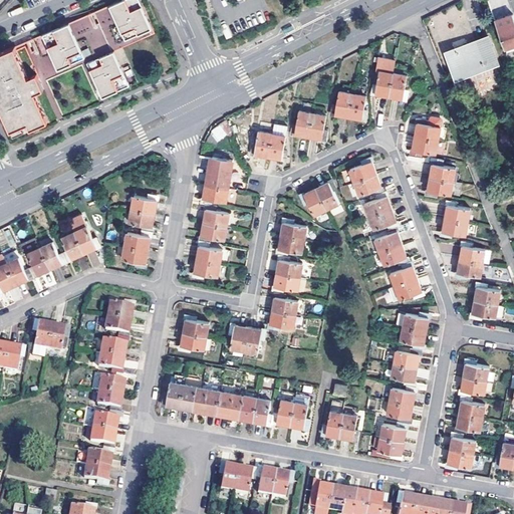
[(120,0),(32,38),(0,52),(0,104),(11,131),(46,115),(31,82),(86,58),(95,79),(97,78),(105,96),(127,86),(112,51),(156,32),(141,0),(120,0)]
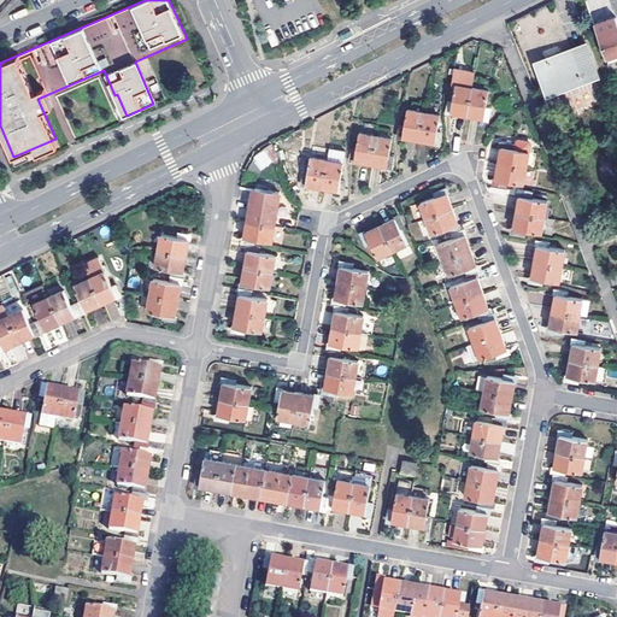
[(616,58),(616,28),(612,16),(603,21),(592,24),(605,63),(616,58)]
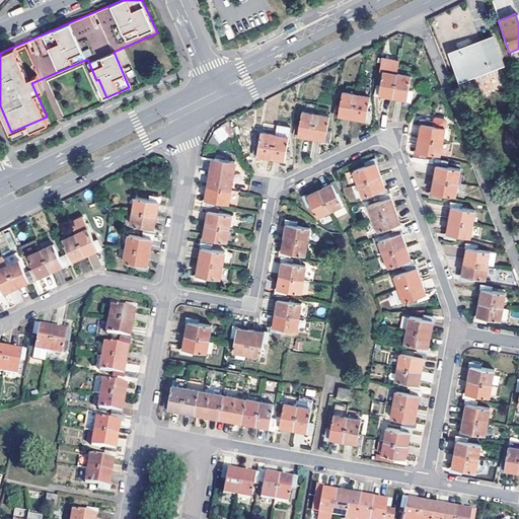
[(488,70),(501,65),(491,39),(451,54),(460,79),(487,69),(488,70)]
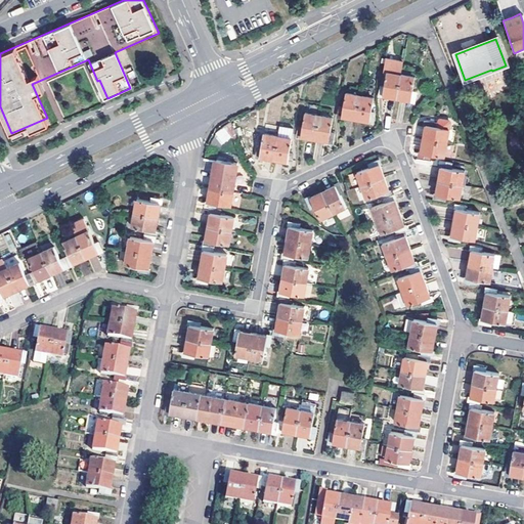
[(401,76),(388,73),(385,89),(379,88),(379,92),(380,93),(382,93),(381,96),(397,98),(401,76)]
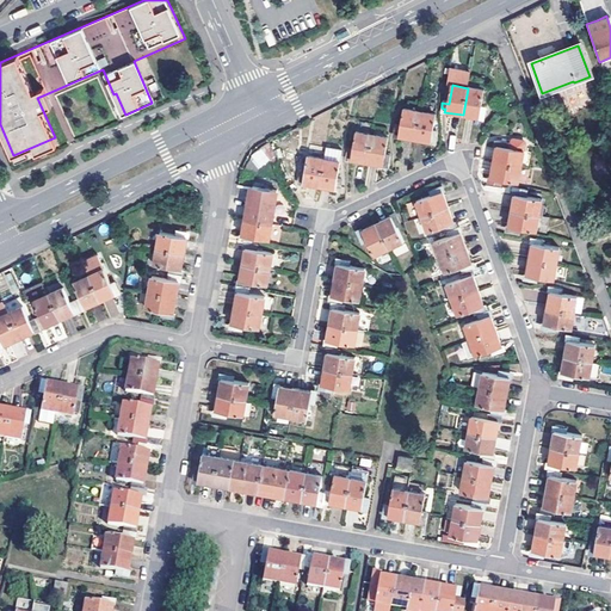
[(468,88),(463,115),(482,118),(482,113),(483,110),(481,110),(485,91),(468,88)]
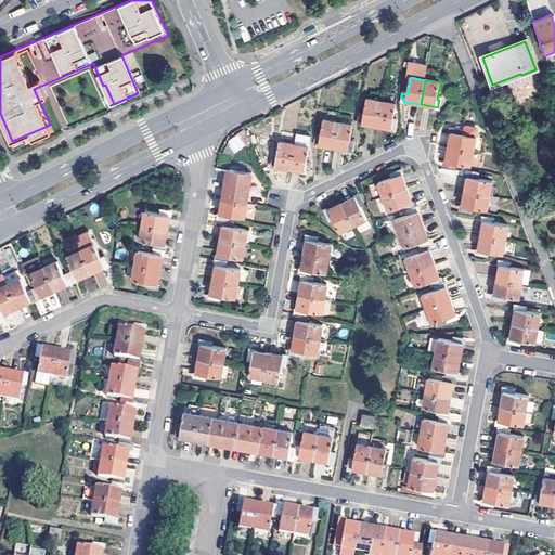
[(105,85),(103,86),(112,105),(114,104),(105,85)]
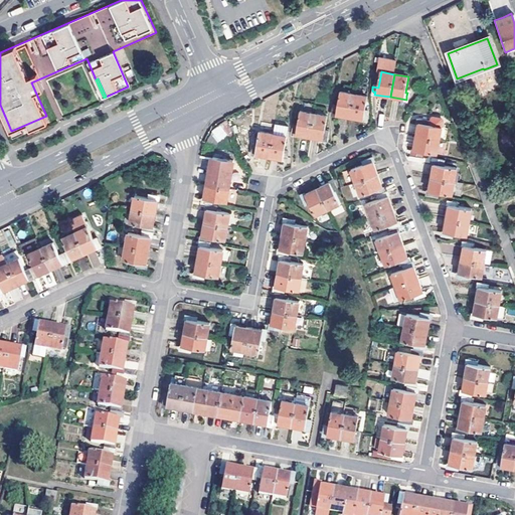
[(354,95),(341,92),(338,107),(336,107),(335,111),(334,114),(350,117),(354,95)]
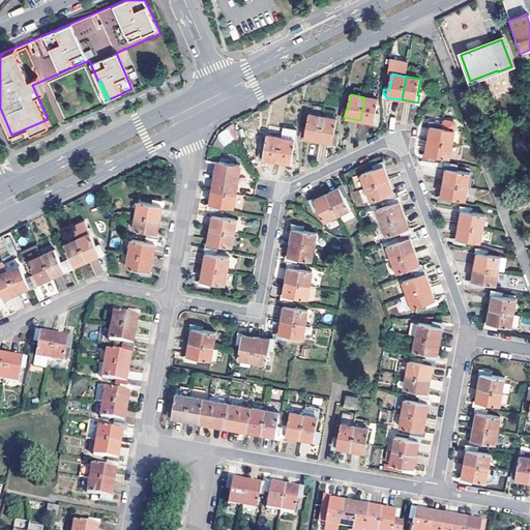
[(379,99),(364,97),(360,120),(376,123),(377,119),(378,116),(376,115),(379,99)]
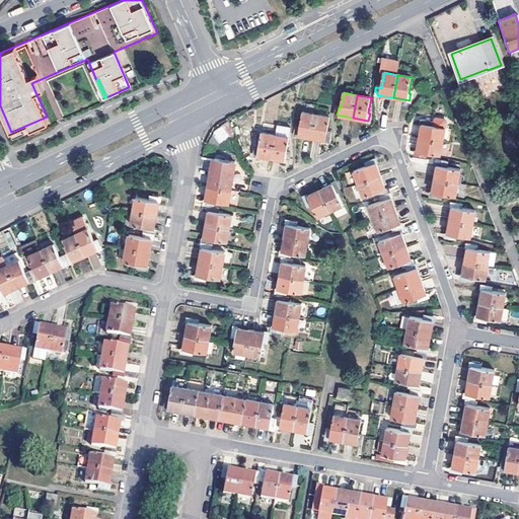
[(316,115),(302,112),(299,128),(294,127),(294,132),(295,132),(296,132),(296,135),(312,138),(316,115)]
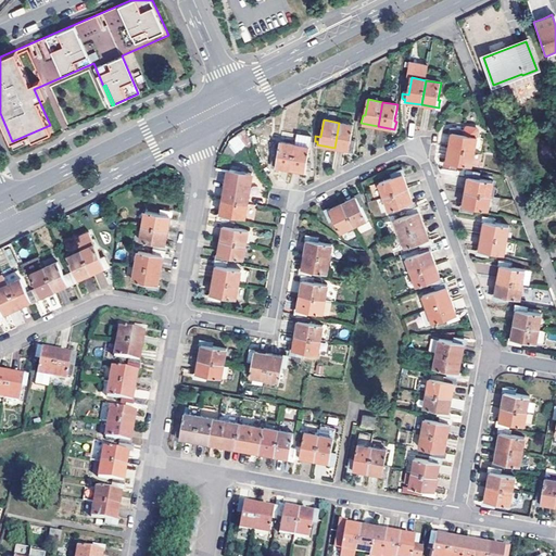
[(353,126),(339,123),(335,148),(351,151),(353,142),(350,142),(353,126)]
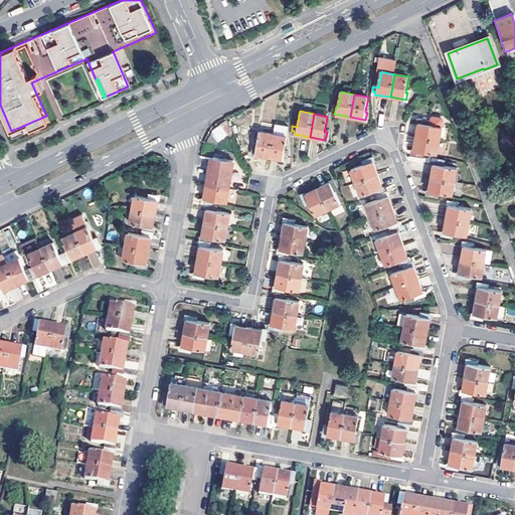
[(46,116),(11,131),(14,137),(48,122),(46,116)]
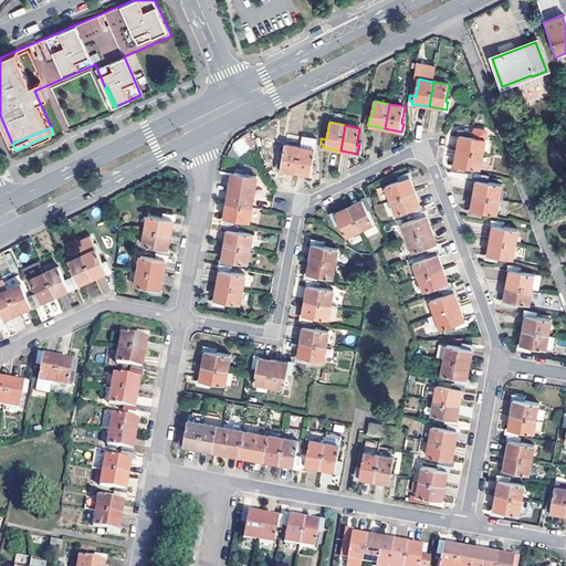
[(482,155),(486,134),(484,132),(477,129),(473,132),(472,138),(469,137),(469,135),(464,134),(460,134),(458,150),(482,155)]
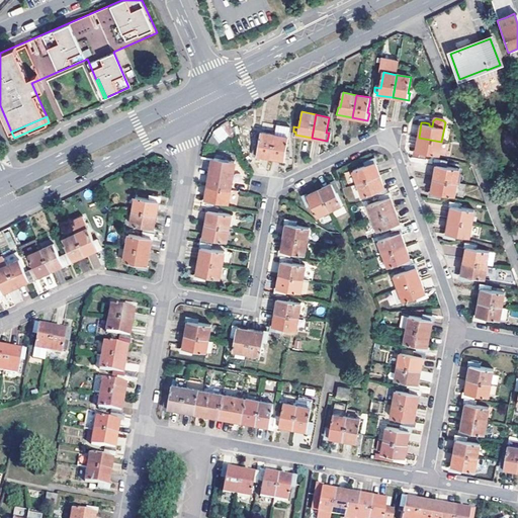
[(210,133),(219,144),(234,132),(227,121),(210,133)]
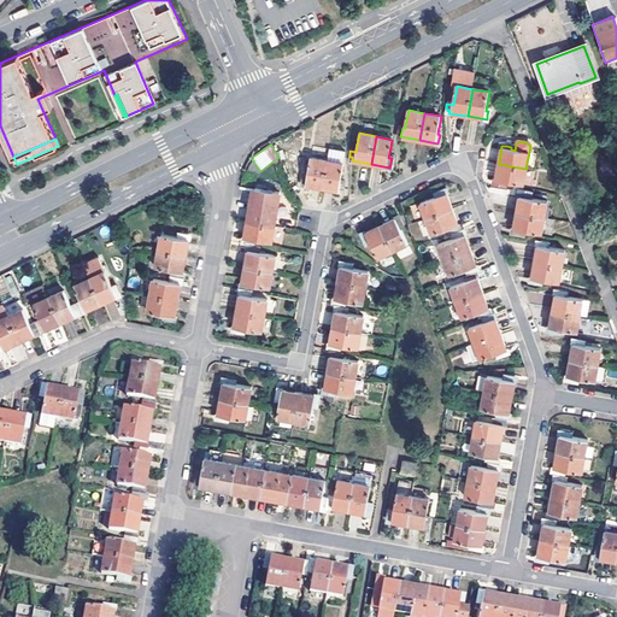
[(328,160),(323,187),(342,191),(342,186),(344,181),(341,181),(344,163),(338,162),(338,159),(345,160),(346,152),(330,148),(328,160)]
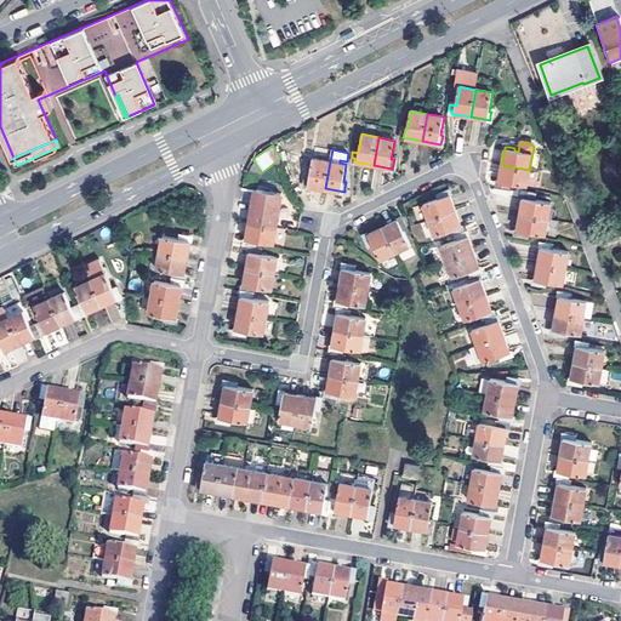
[(330,161),(313,158),(312,165),(311,175),(308,175),(307,180),(306,184),(325,188),(330,161)]
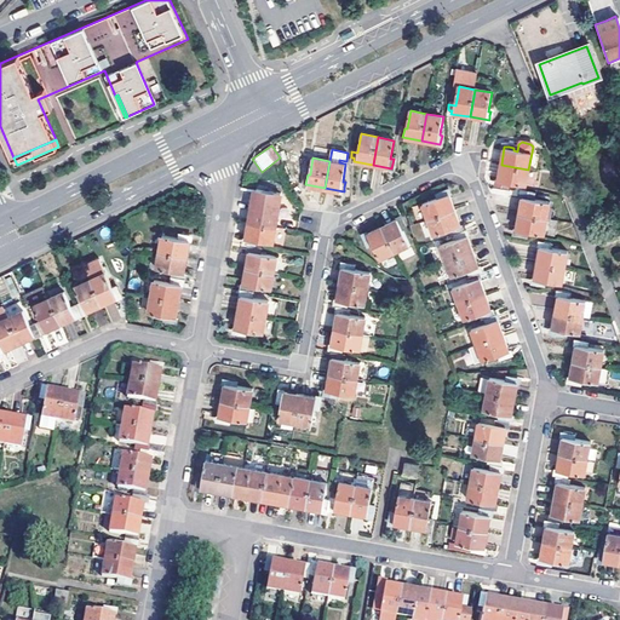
[(528,170),(501,165),(497,184),(501,185),(506,187),(507,183),(526,187),(528,170)]
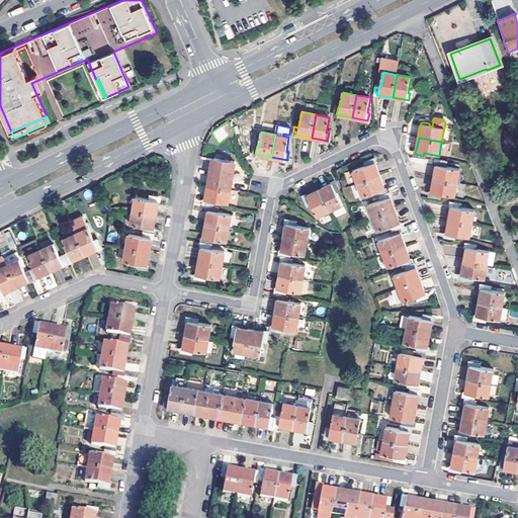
[(232,189),(237,161),(225,159),(216,157),(213,167),(213,171),(209,170),(206,185),(232,189)]
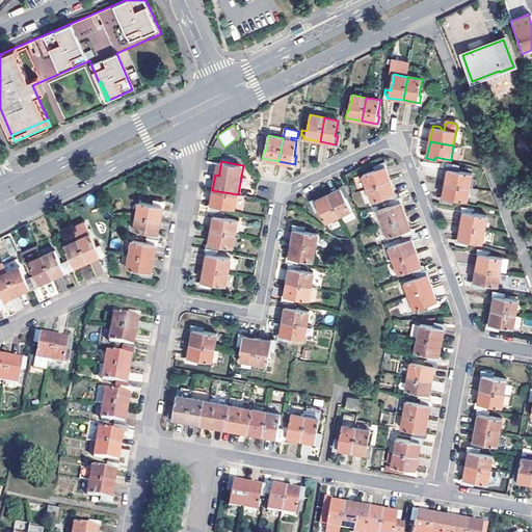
[(446,184),(469,188),(472,175),(456,171),(457,166),(452,165),(451,166),(451,168),(449,168),(446,184)]
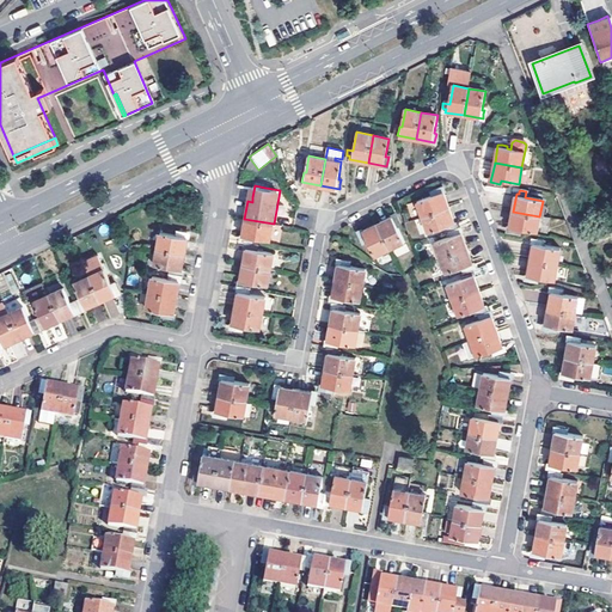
[(435,197),(417,203),(423,218),(448,208),(442,191),(434,195),(435,197)]
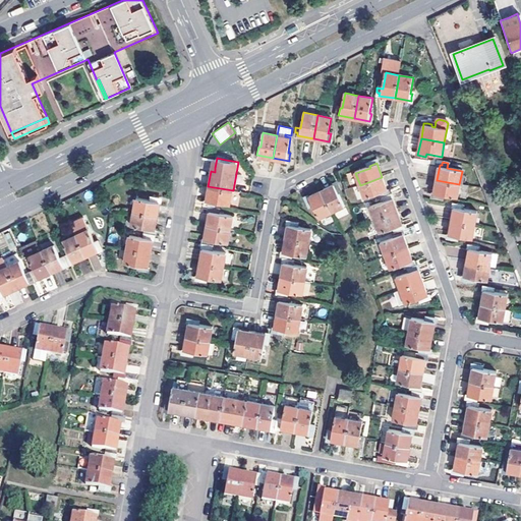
[(382,177),(360,185),(364,198),(380,193),(381,195),(384,193),(388,192),(382,177)]
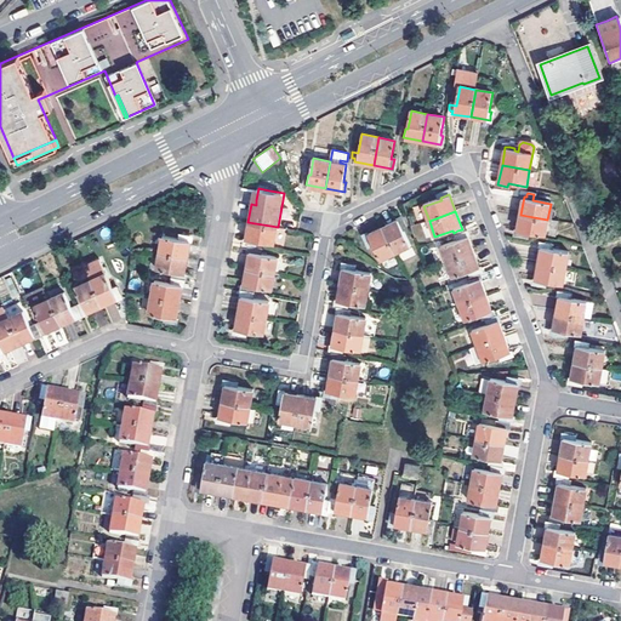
[(547,220),(520,215),(516,233),(519,234),(519,235),(518,237),(525,239),(527,232),(545,235),(547,220)]
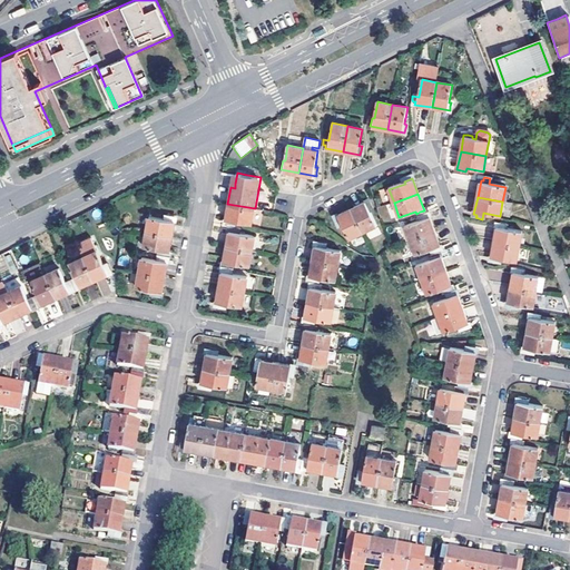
[(367,203),(352,209),(362,233),(375,226),(369,210),(371,209),(369,206),(367,203)]
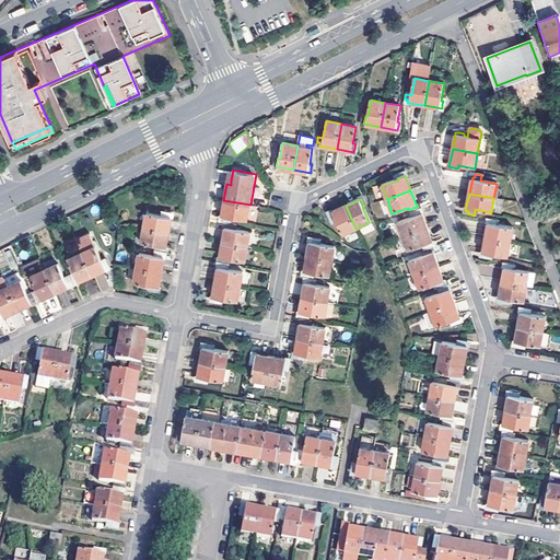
[(251,205),(223,200),(221,214),(220,214),(220,217),(219,219),(232,221),(233,217),(248,220),(251,205)]
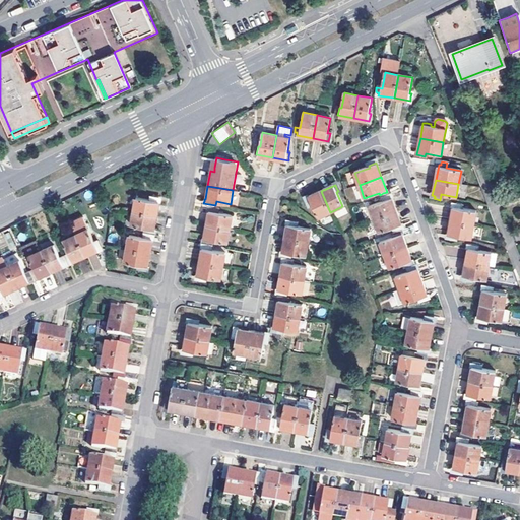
[(321,191),(306,198),(307,201),(309,205),(311,203),(318,217),(330,212),(321,191)]
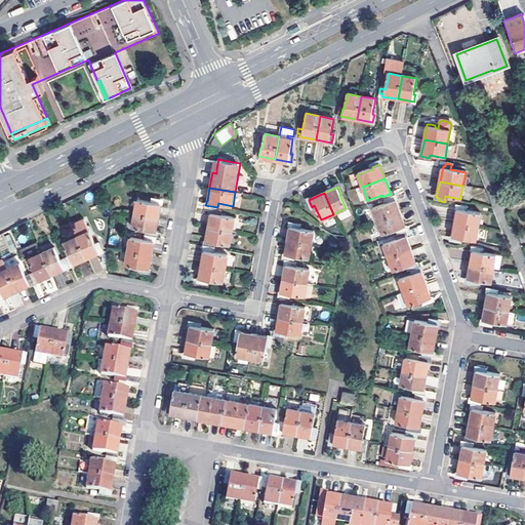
[(134,214),(157,218),(160,202),(158,202),(158,200),(158,199),(153,198),(153,203),(136,200),(134,214)]
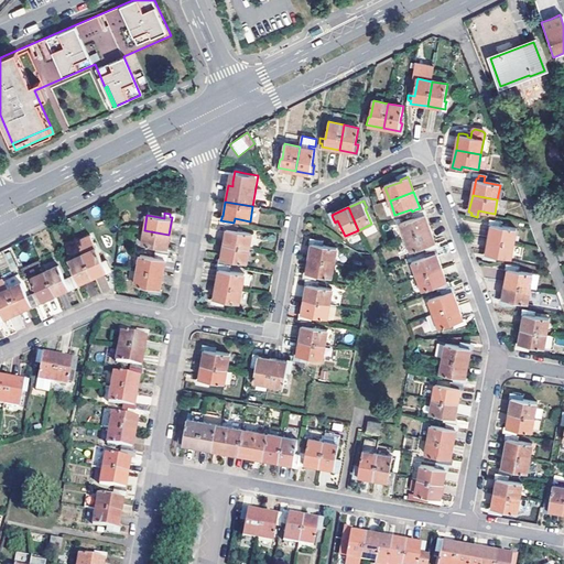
[(407,238),(431,229),(424,213),(420,214),(416,215),(416,218),(401,224),(407,238)]
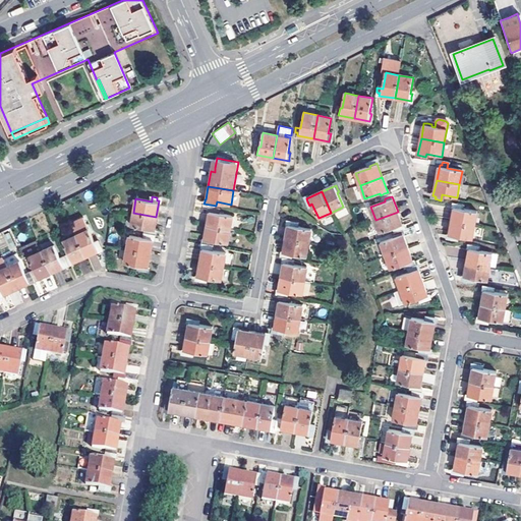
[(474,225),(477,212),(462,209),(462,205),(457,204),(457,205),(456,206),(454,206),(452,221),(474,225)]
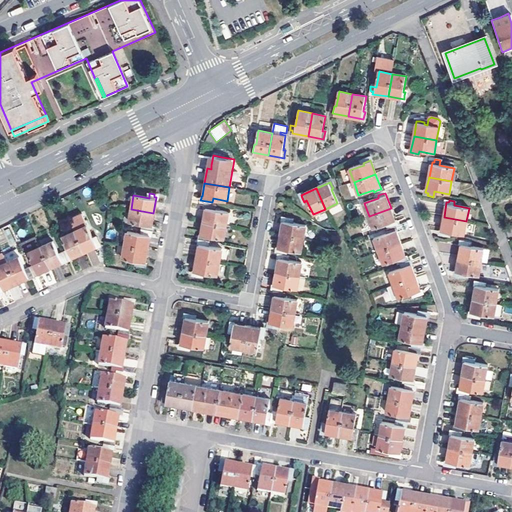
[(203,221),(228,226),(231,211),(214,208),(215,204),(205,202),(205,204),(204,207),(205,207),(203,221)]
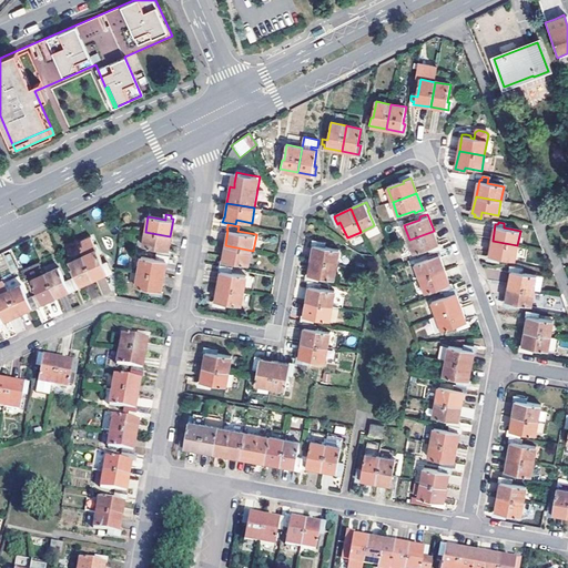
[(434,231),(409,240),(414,254),(429,249),(432,253),(437,251),(440,251),(439,249),(434,231)]
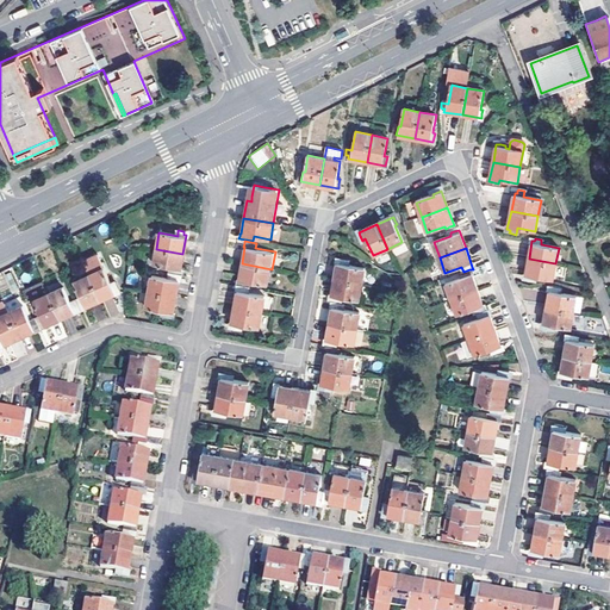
[(182,254),(156,249),(153,265),(170,268),(170,271),(180,272),(180,271),(182,254)]
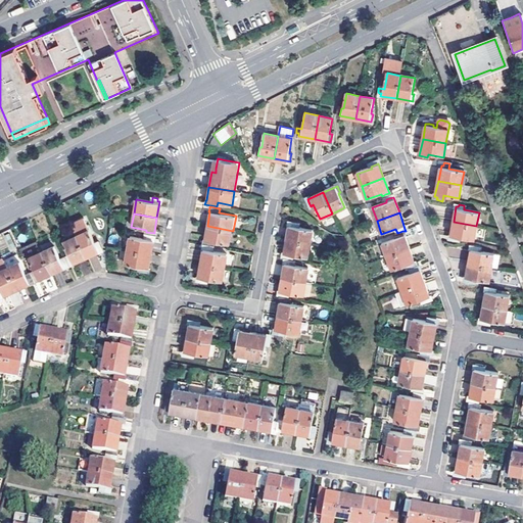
[(77,236),(86,257),(101,250),(99,246),(98,243),(95,244),(83,218),(70,223),(77,236)]
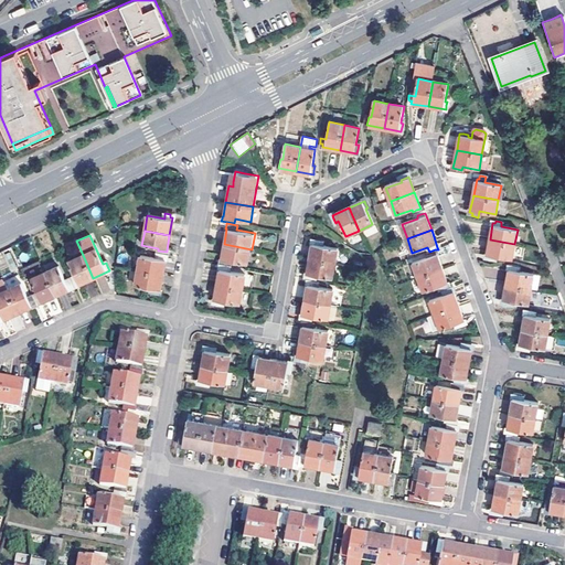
[(514,244),(490,240),(487,257),(489,257),(489,258),(488,259),(494,260),(496,255),(512,258),(514,244)]
